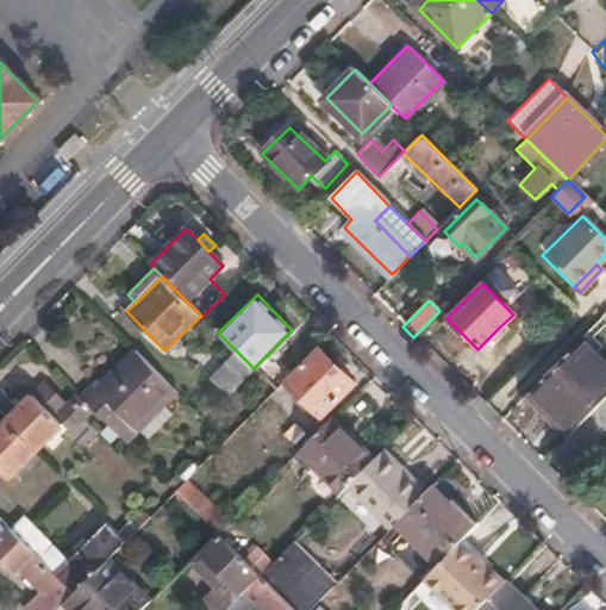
[(494,343),(506,331),(500,327),(488,338),(494,343)]
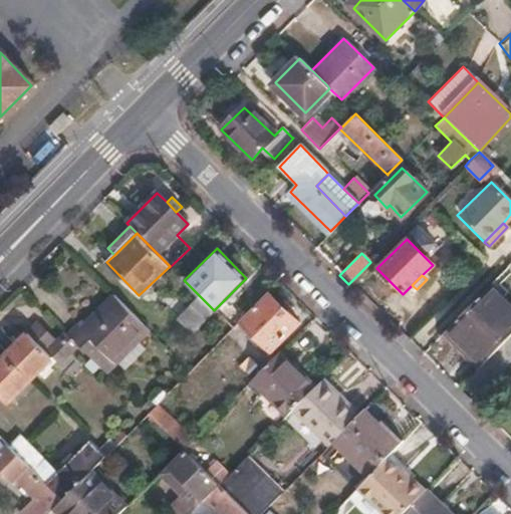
[(481,364),(510,333),(510,308),(488,285),(452,321),(445,328),(481,364)]
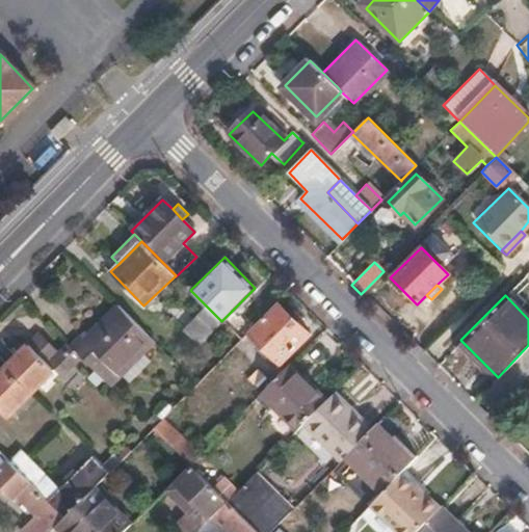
[(309,335),(275,301),(247,330),(246,331),(279,364),(309,335)]
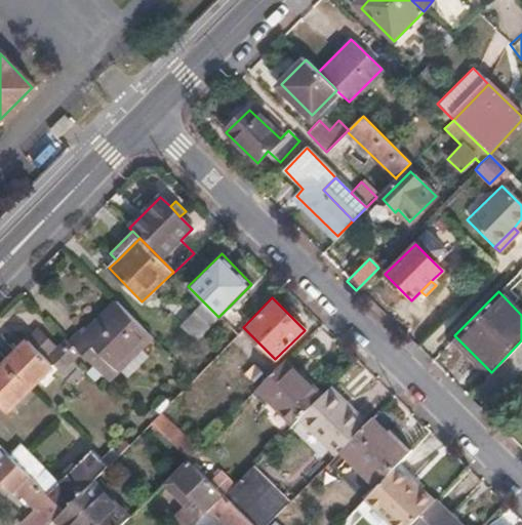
[(195,339),(218,317),(202,300),(178,323),(195,339)]
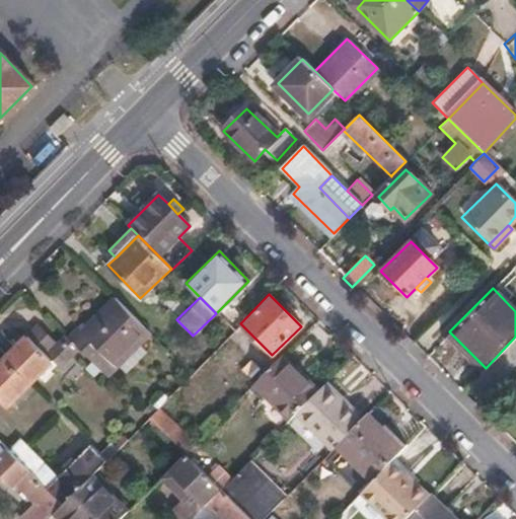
[(112,379),(154,338),(118,301),(75,344),(78,347),(112,379)]
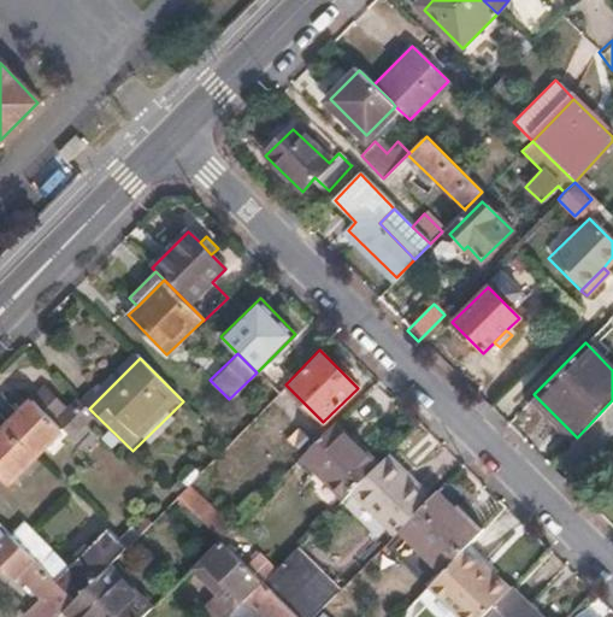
[(286,385),(287,383),(277,375),(267,385),(277,393),(286,385)]
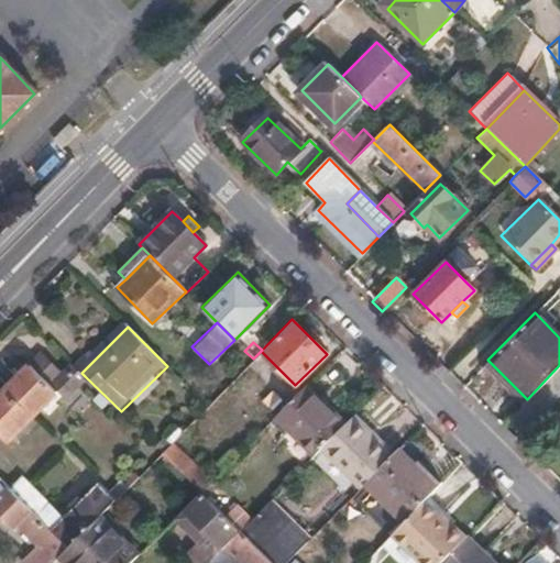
[(81,373),(72,363),(67,368),(80,382),(85,376),(81,373)]
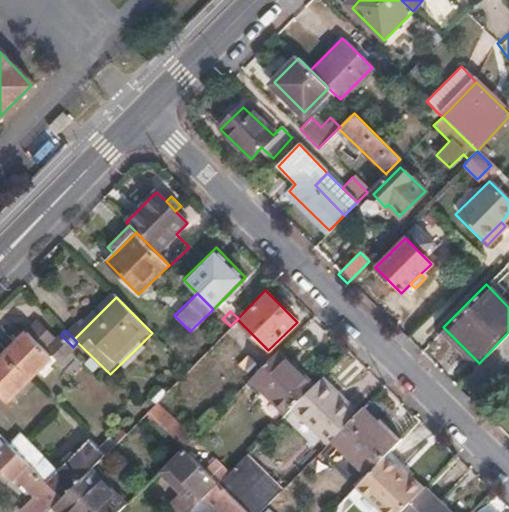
[(61,358),(73,347),(61,335),(54,342),(46,335),(39,342),(27,331),(5,354),(30,377),(41,367),(46,371),(57,358),(61,358)]
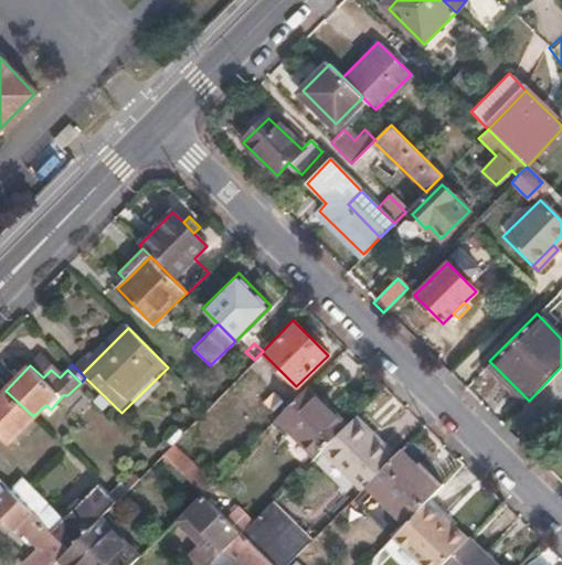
[(531,426),(561,394),(561,366),(529,401),(517,412),(531,426)]
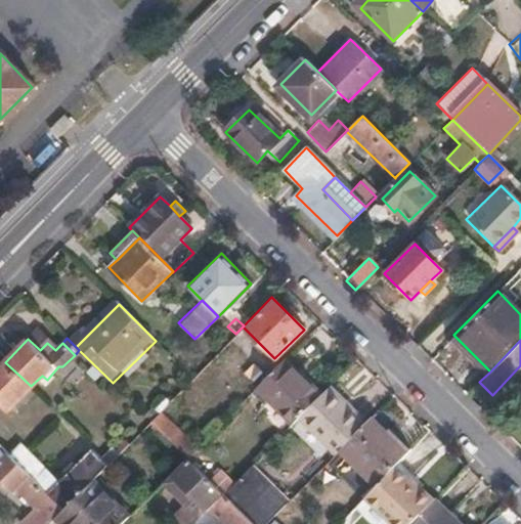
[(319,395),(284,359),(255,388),(291,424),(298,417),(319,395)]
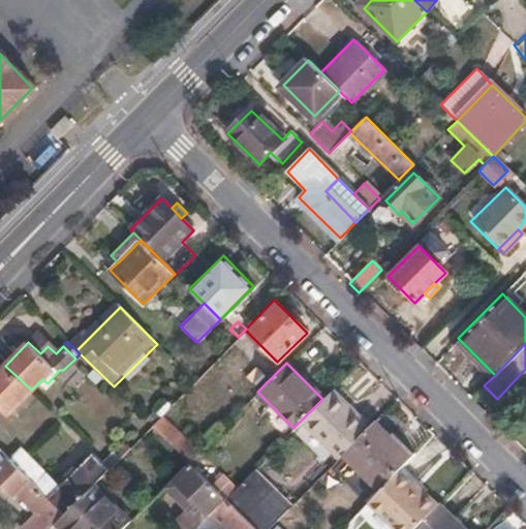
[(0,406),(6,413),(31,390),(5,366),(0,370),(0,406)]
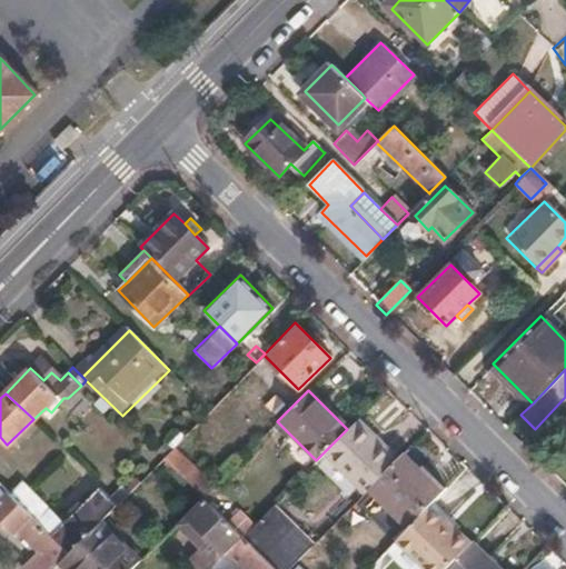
[(398,457),(358,418),(347,429),(324,452),(364,492),(367,489),(398,457)]
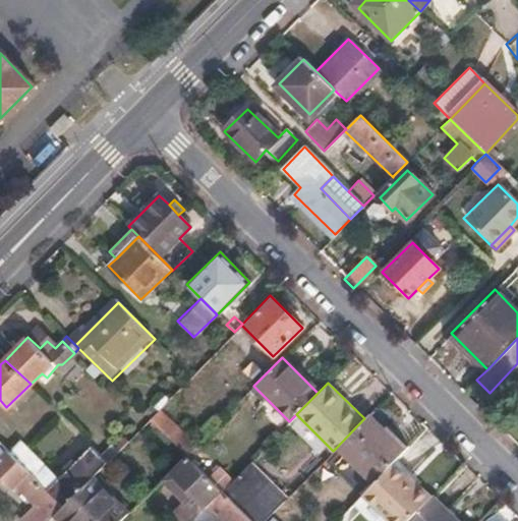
[(195,445),(159,409),(157,411),(150,418),(185,455),(195,445)]
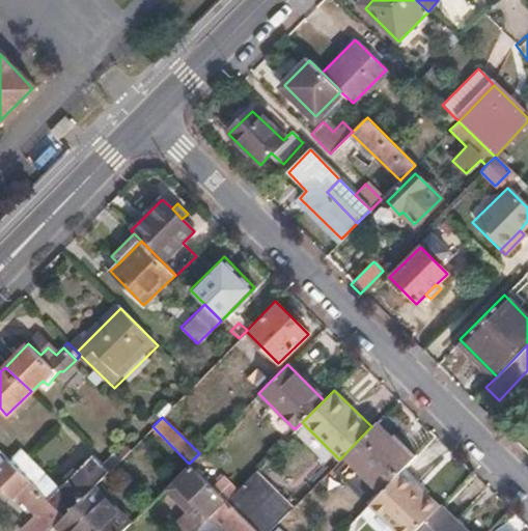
[(399,470),(412,458),(376,423),(371,426),(342,456),(378,492),(399,470)]
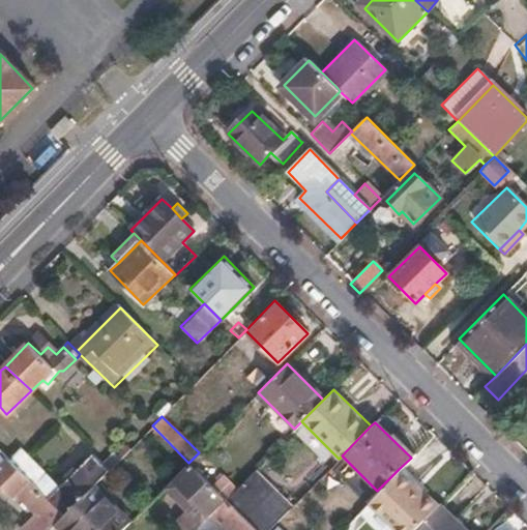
[(64,514),(93,484),(109,468),(92,451),(60,483),(21,445),(7,459),(64,514)]
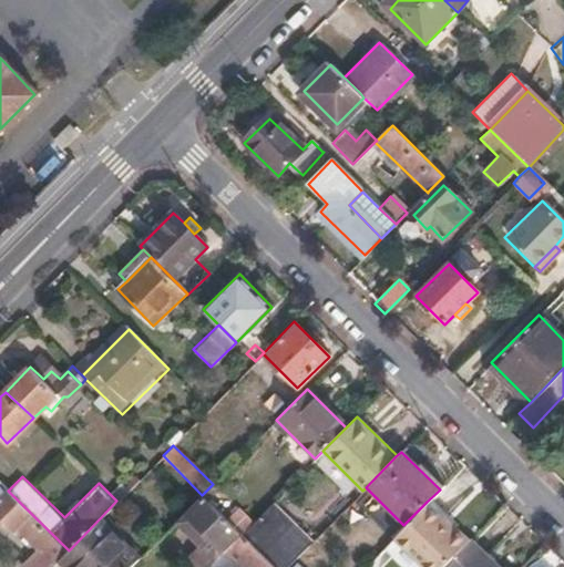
[(69,550),(8,491),(0,483),(0,517),(12,529),(17,526),(41,549),(37,555),(49,566),(51,566),(60,558),(69,550)]
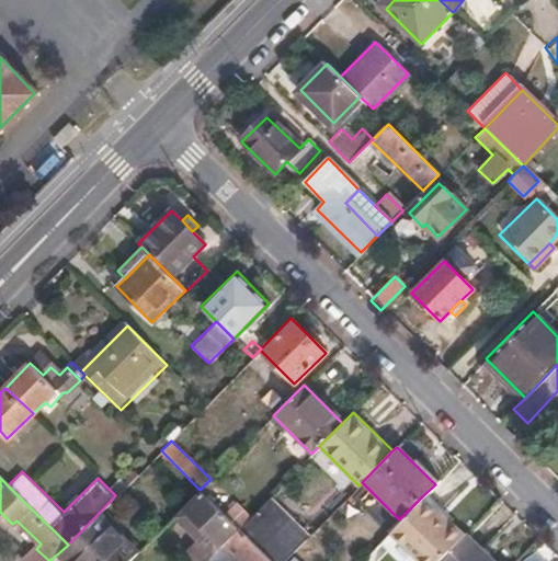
[(208,559),(239,528),(200,490),(173,516),(180,522),(188,512),(206,531),(198,540),(193,546),(208,559)]
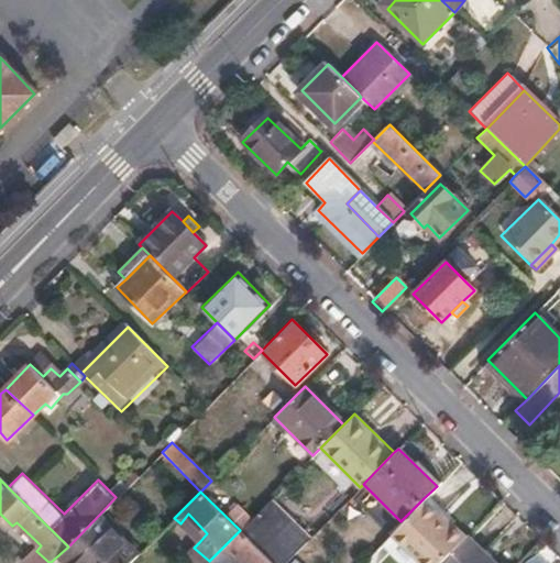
[(437,562),(448,553),(467,534),(452,518),(446,523),(436,511),(424,498),(401,521),(393,530),(425,562),(437,562)]
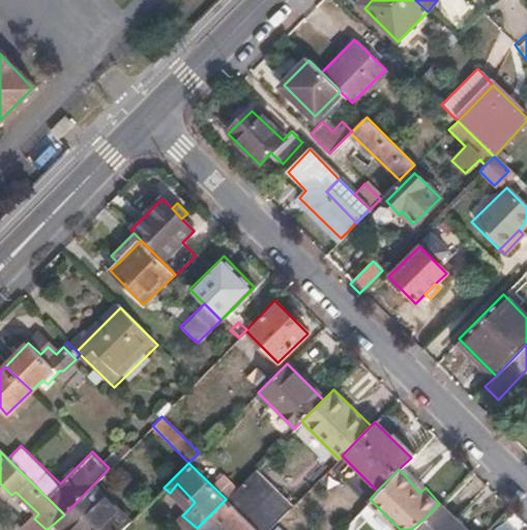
[(267,529),(271,527),(291,506),(254,470),(226,499),(257,529),(267,529)]
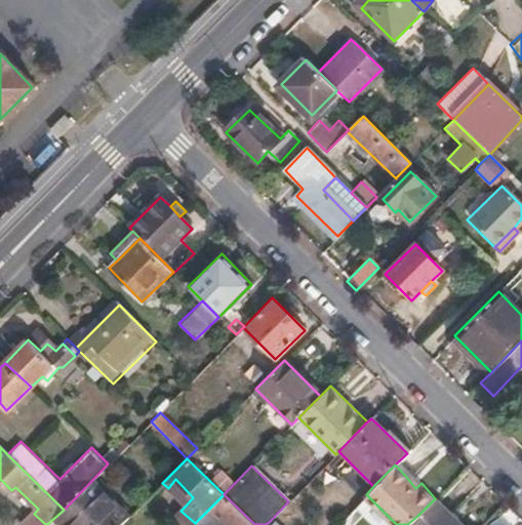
[(422,483),(412,472),(406,477),(415,488),(422,483)]
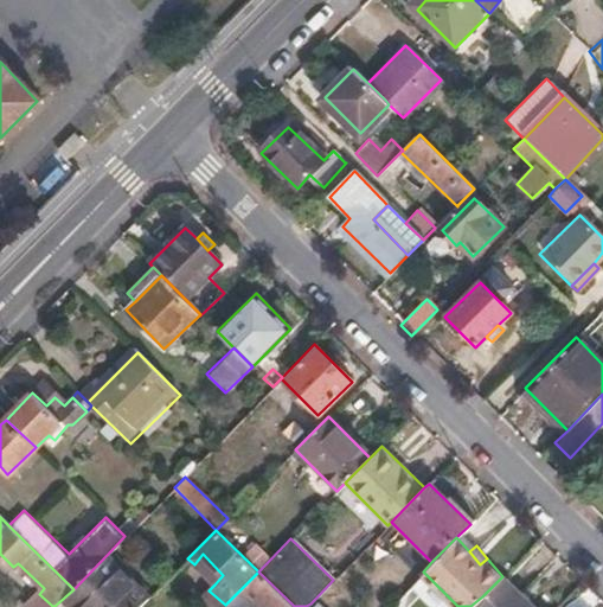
[(223,575),(203,554),(194,564),(215,585),(223,575)]
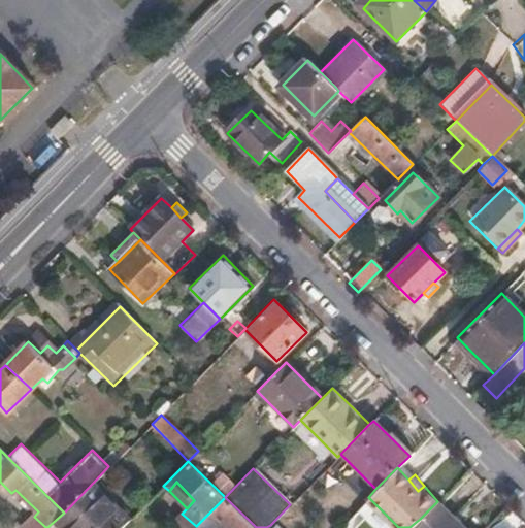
[(64,527),(122,527),(130,520),(93,483),(64,513),(56,520),(64,527)]
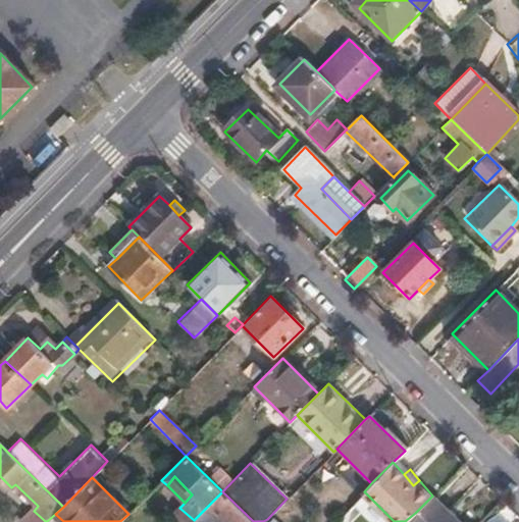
[(152,494),(167,511),(178,502),(163,484),(152,494)]
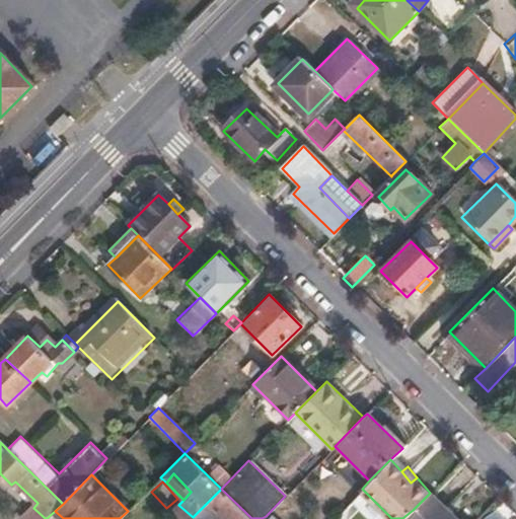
[(251,518),(221,489),(193,517),(190,518),(251,518)]
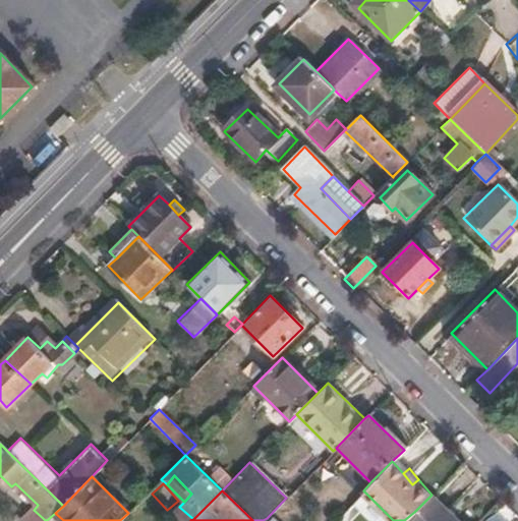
[(458,520),(432,495),(414,512),(416,516),(411,520),(458,520)]
